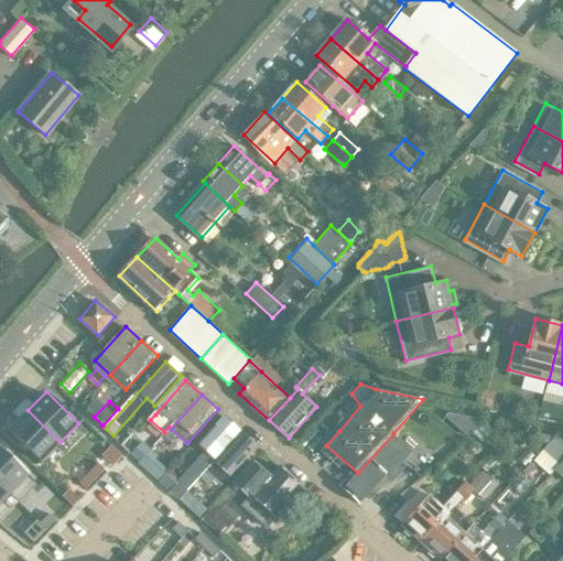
[(28,410),(9,429),(42,461),(60,442),(28,410)]
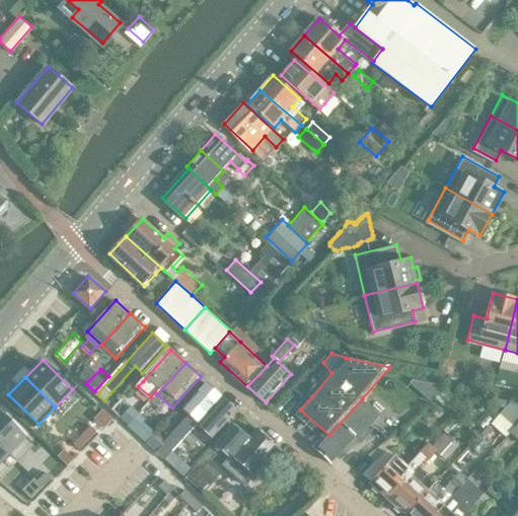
[(185,438),(222,396),(207,382),(183,409),(189,414),(166,439),(156,430),(144,442),(155,453),(157,451),(185,474),(192,466),(172,449),(182,436),(185,438)]
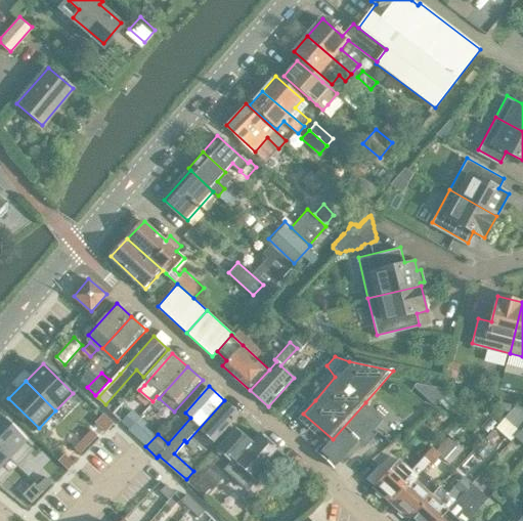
[(139,415),(123,400),(112,413),(128,427),(139,415)]
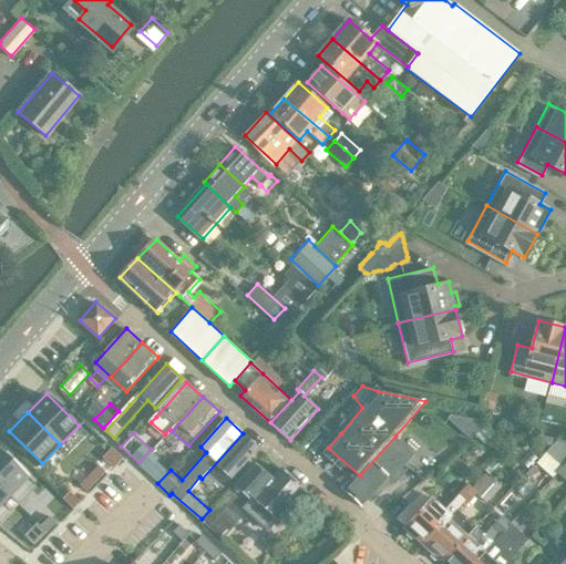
[(243,433),(202,479),(209,485),(215,480),(223,486),(232,477),(233,478),(260,449),(243,433)]
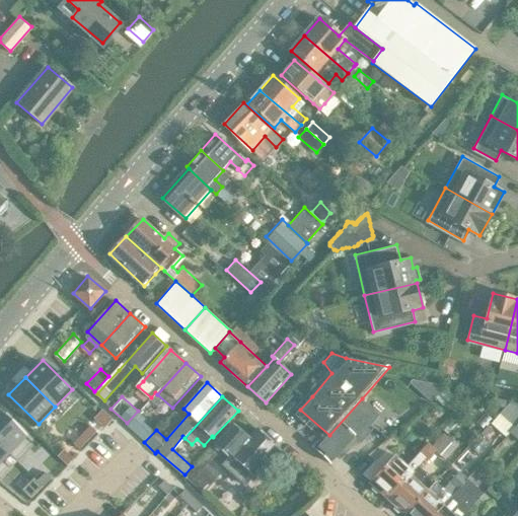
[(498,397),(497,403),(505,406),(506,399),(498,397)]
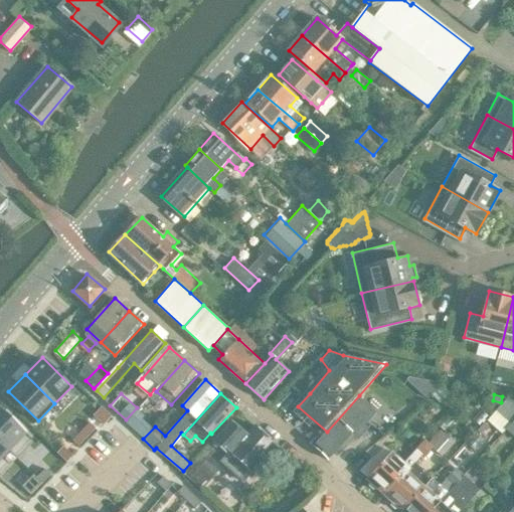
[(359,395),(327,432),(315,447),(329,459),(336,451),(339,453),(355,435),(358,437),(368,425),(365,422),(376,410),(359,395)]
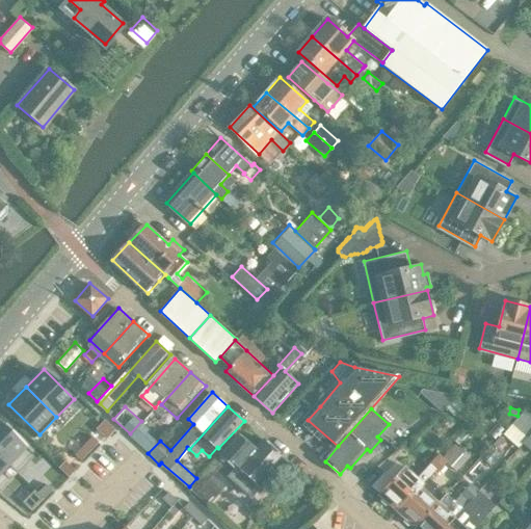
[(523,441),(530,431),(530,416),(524,410),(518,416),(503,431),(519,446),(523,441)]
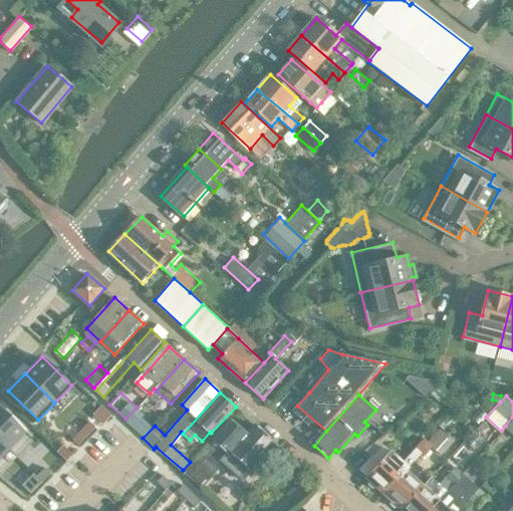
[(143,401),(125,420),(135,428),(145,418),(152,409),(143,401)]
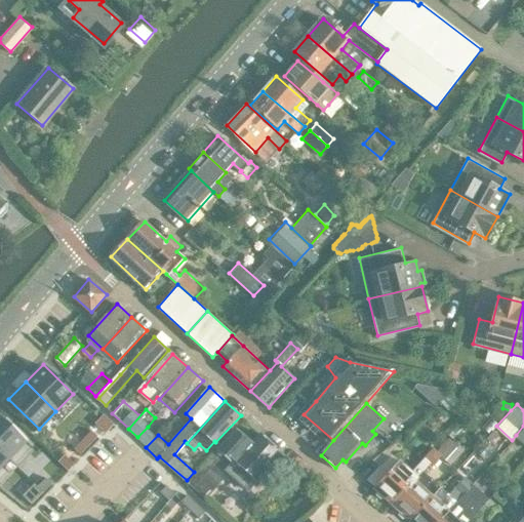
[(0,413),(0,448),(10,458),(27,441),(0,413)]
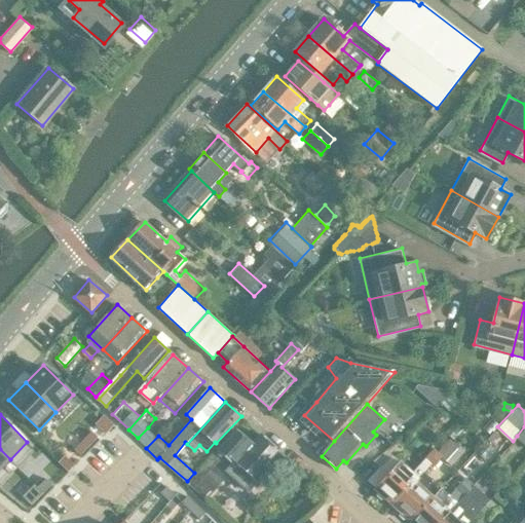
[(91,430),(83,438),(89,444),(98,436),(91,430)]
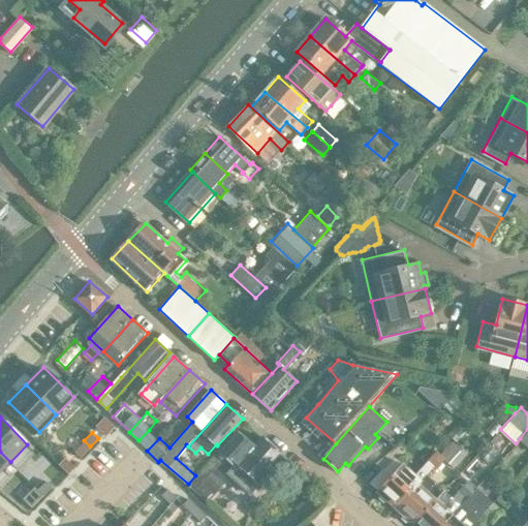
[(240,432),(220,454),(218,452),(189,484),(207,501),(221,485),(210,474),(225,458),(236,467),(227,476),(248,495),(284,456),(262,436),(254,445),(240,432)]
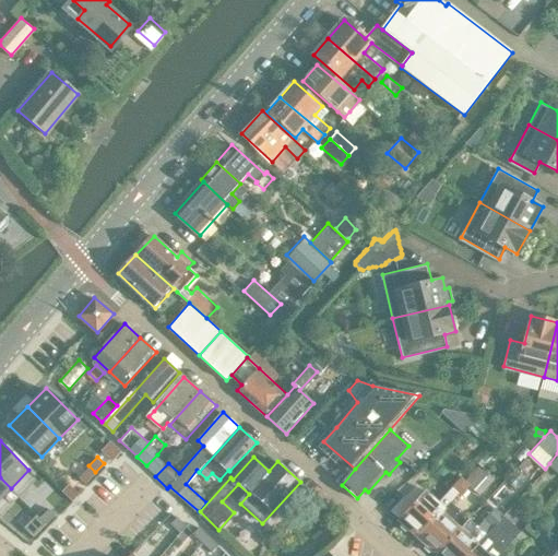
[(88,465),(79,475),(85,482),(95,472),(88,465)]
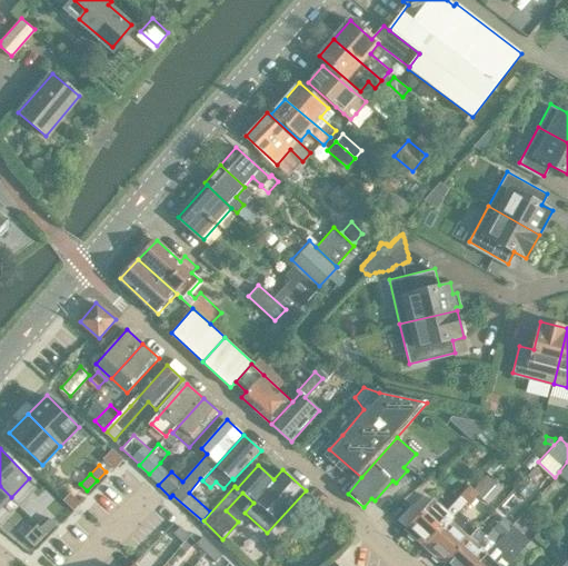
[(428,546),(460,512),(459,510),(466,503),(467,504),(479,493),(488,503),(501,489),(486,475),(474,487),(469,484),(446,509),(425,492),(396,518),(410,530),(409,537),(412,539),(419,538),(428,546)]
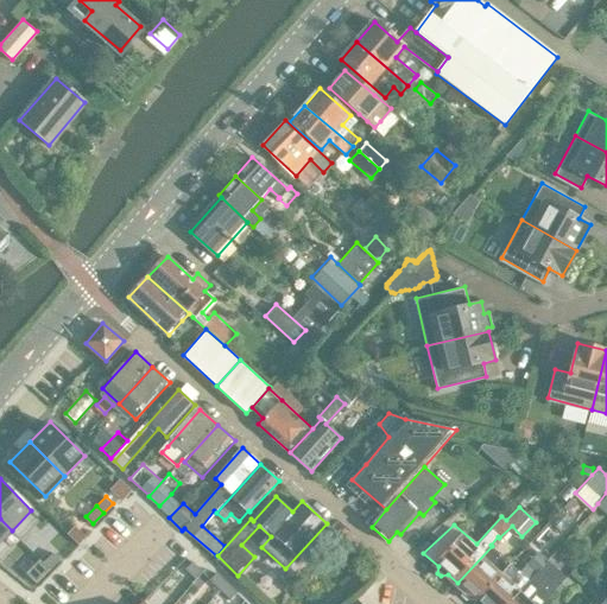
[(0,519),(0,541),(12,531),(0,519)]
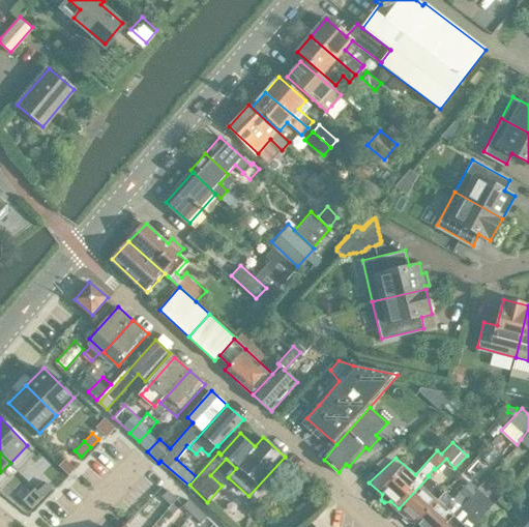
[(429,476),(399,508),(405,515),(404,520),(407,523),(413,522),(415,524),(436,501),(429,495),(438,485),(429,476)]
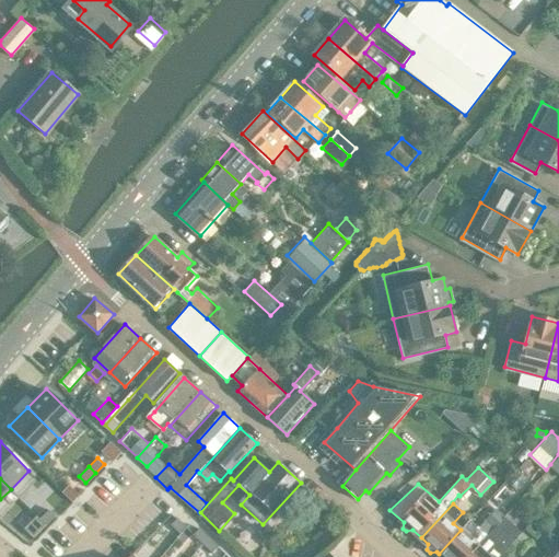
[(461,530),(439,554),(442,556),(468,556),(488,535),(507,515),(497,506),(478,526),(469,537),(461,530)]
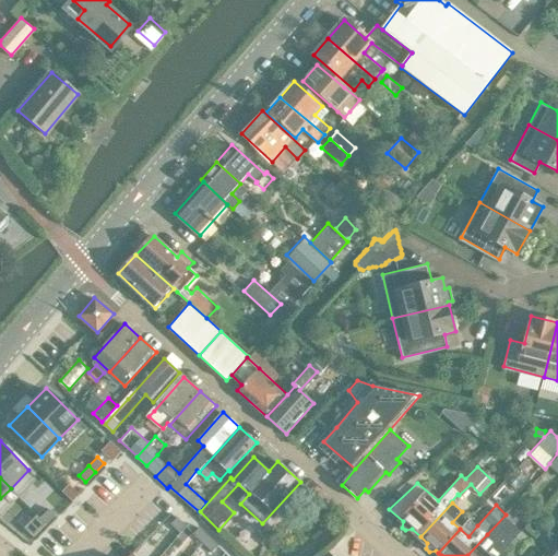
[(49,507),(39,516),(46,522),(56,512),(49,507)]
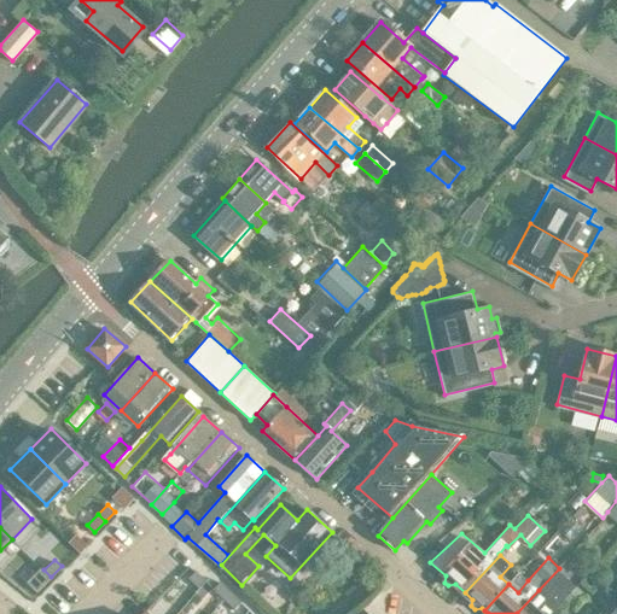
[(41,566),(27,580),(38,591),(51,577),(44,569),(41,566)]
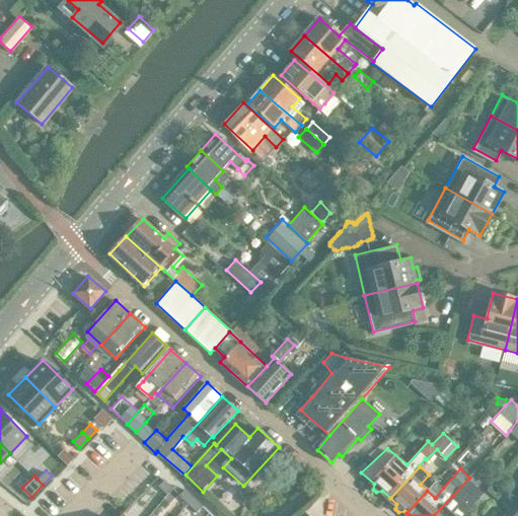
[(452,496),(434,515),(461,515),(462,515),(484,491),(469,477),(452,496)]
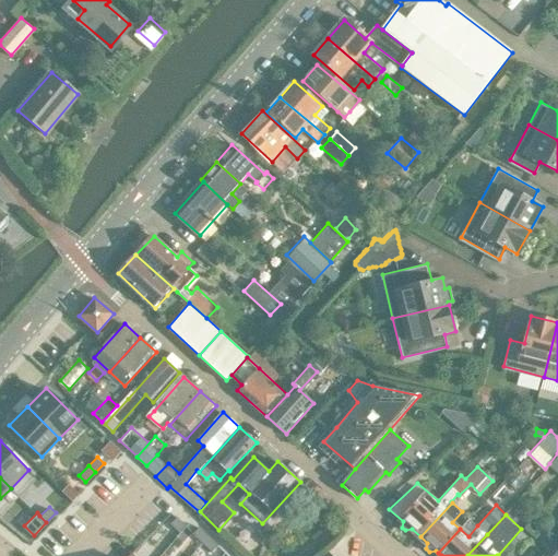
[(177,516),(170,522),(180,531),(187,524),(177,516)]
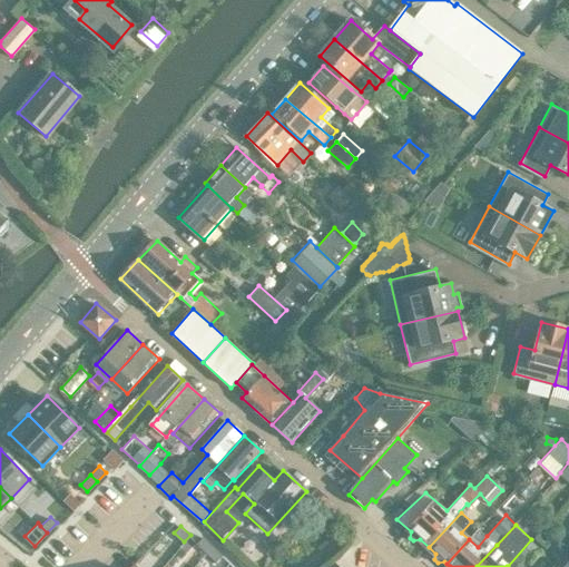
[(204,536),(197,543),(207,551),(213,545),(204,536)]
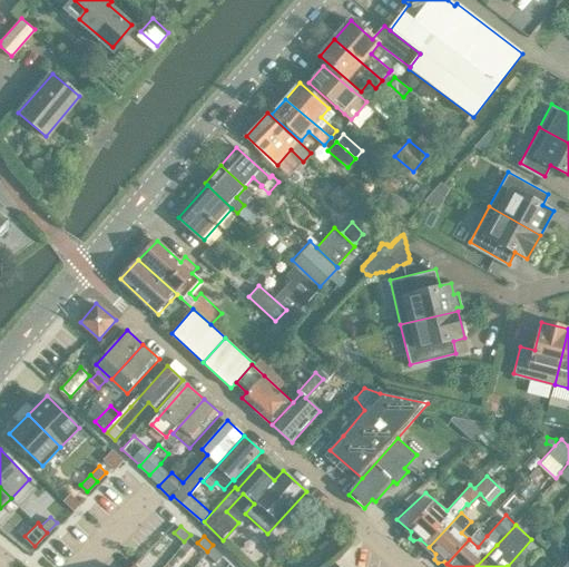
[(530,563),(540,551),(532,544),(521,555),(530,563)]
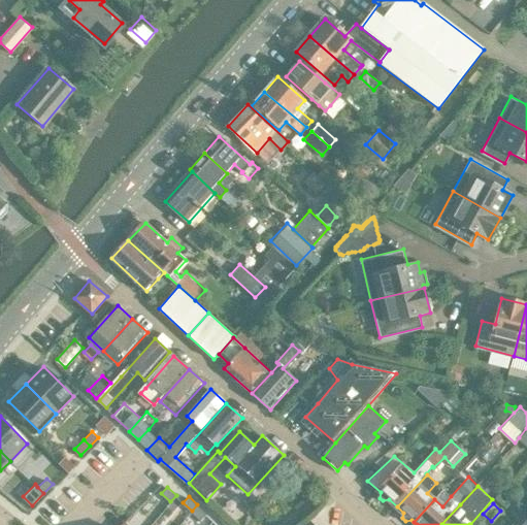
[(197,504),(192,511),(200,519),(206,513),(197,504)]
